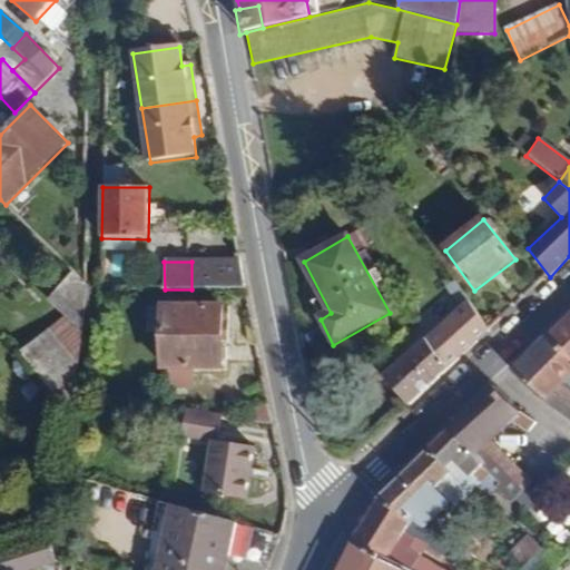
[(245,291),(241,262),(192,262),(192,290),(245,291)]
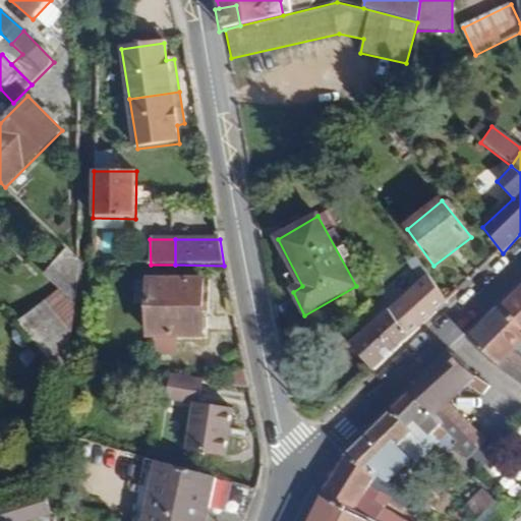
[(75,305),(79,263),(66,249),(42,275),(58,289),(75,305)]
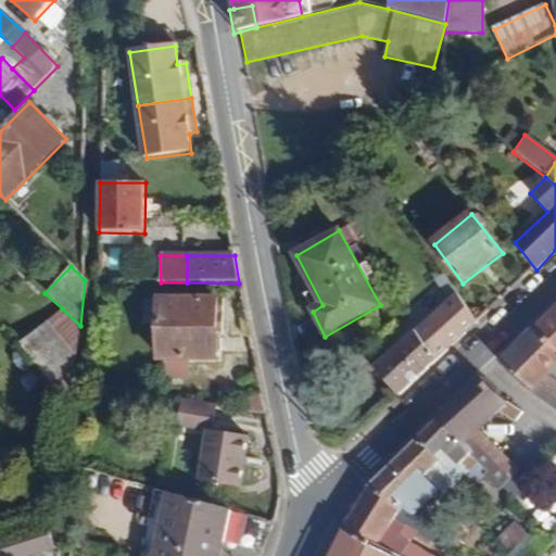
[(477,324),(456,294),(373,366),(399,396),(477,324)]
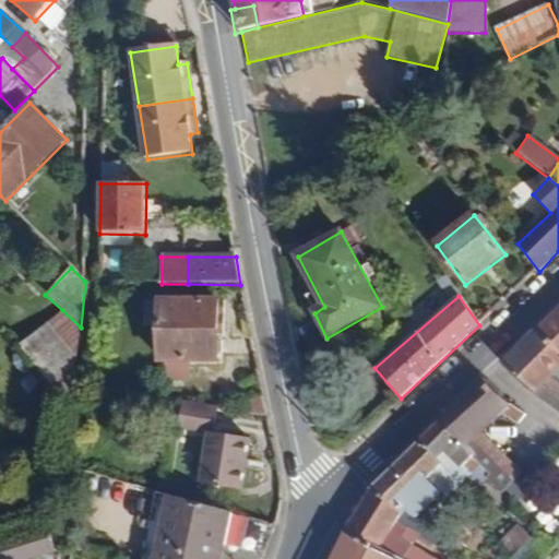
[(218,360),(217,301),(159,301),(161,361),(218,360)]
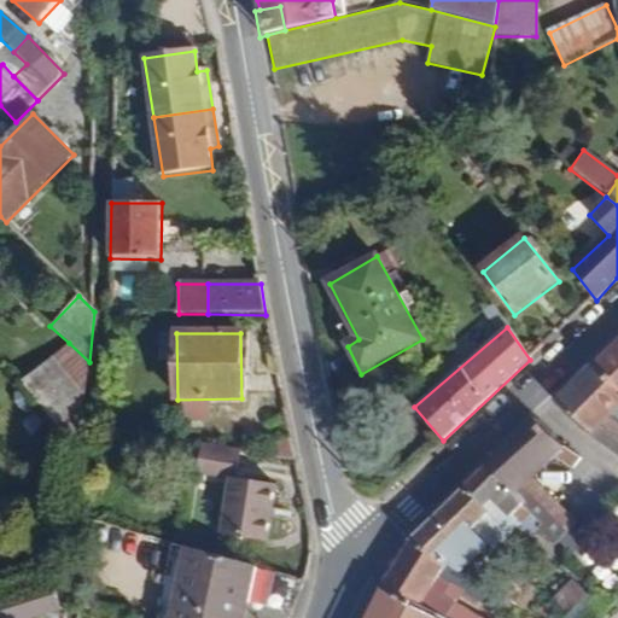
[(617,342),(594,363),(617,386),(617,342)]
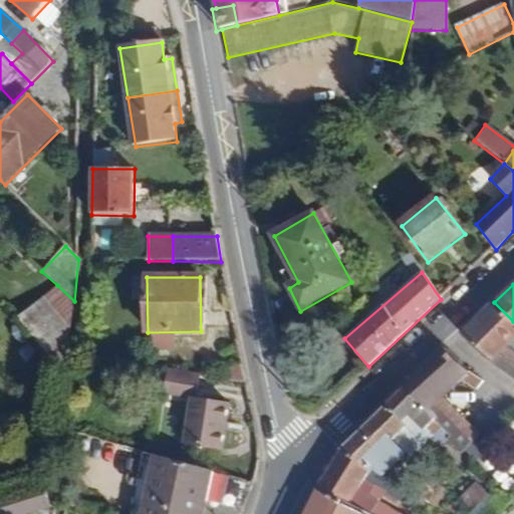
[(74,301),(57,285),(43,297),(70,329),(74,301)]
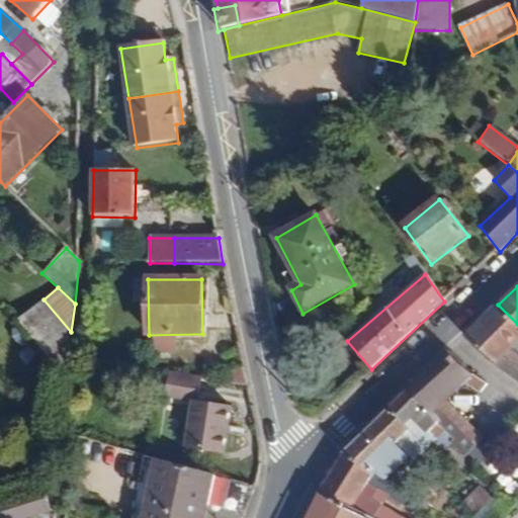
[(68,380),(71,332),(44,299),(17,321),(68,380)]
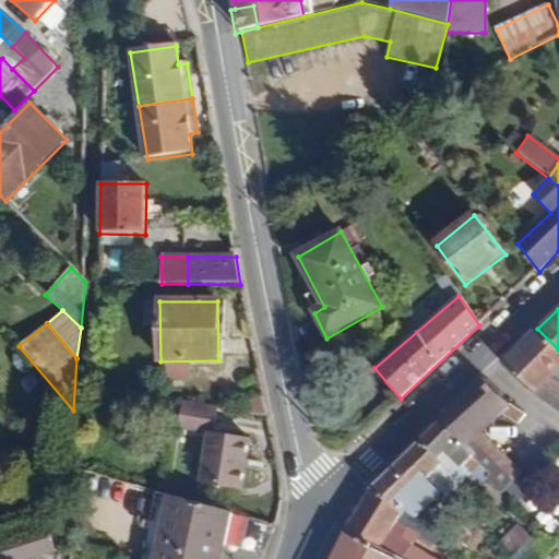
[(558,384),(550,380),(558,371),(558,349),(537,329),(500,365),(558,409),(558,384)]
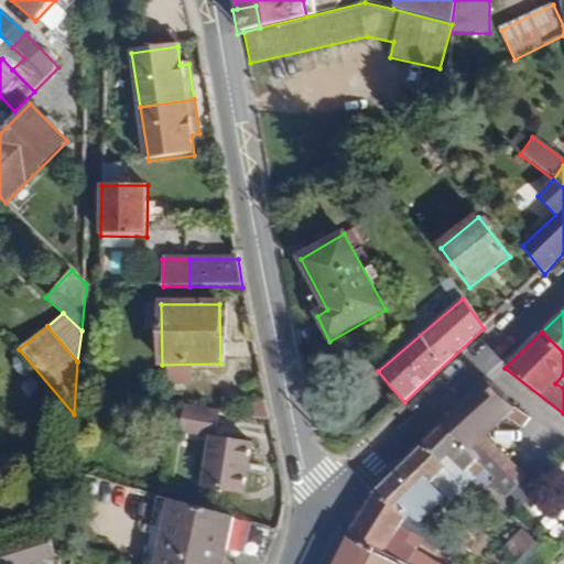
[(531,421),(508,403),(489,383),(459,411),(485,437),(505,418),(521,431),(531,421)]
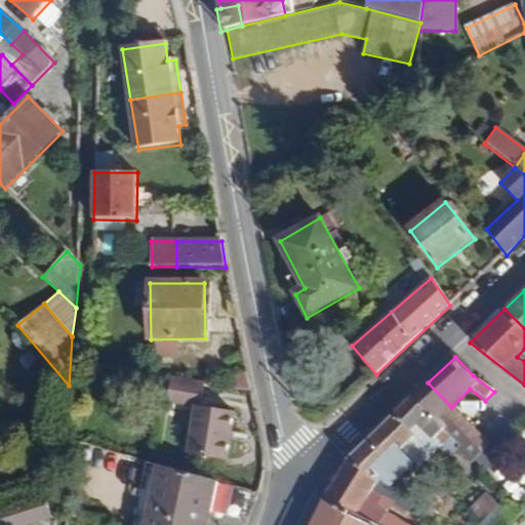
[(203,407),(206,384),(173,378),(170,402),(198,406),(203,407)]
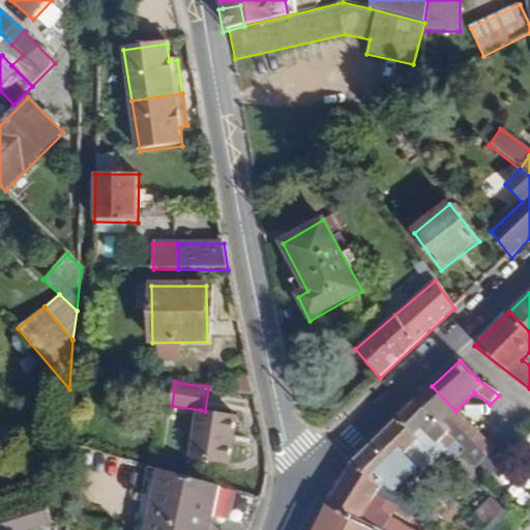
[(495,449),(455,411),(432,386),(351,465),(394,492),(416,470),(403,454),(417,441),(412,436),(421,427),(437,441),(447,431),(466,448),(462,452),(476,469),(492,451),(495,449)]
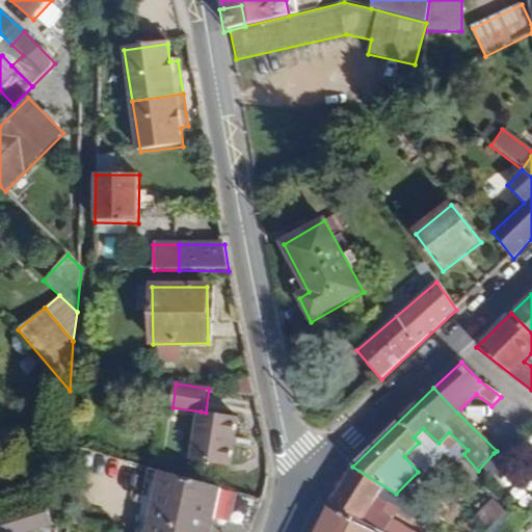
[(233,467),(240,419),(206,413),(201,411),(194,460),(233,467)]
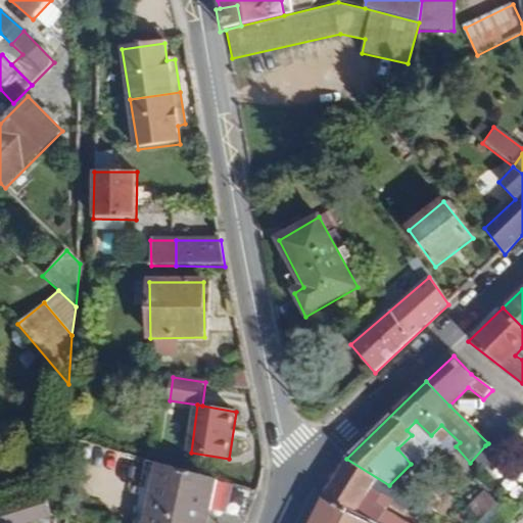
[(416,469),(440,445),(431,435),(416,421),(407,430),(412,435),(397,448),(411,464),(416,469)]
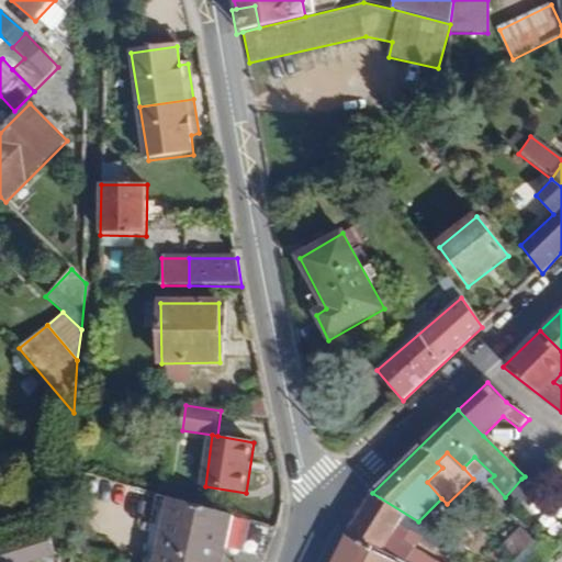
[(510,504),(529,484),(521,479),(505,497),(510,504)]
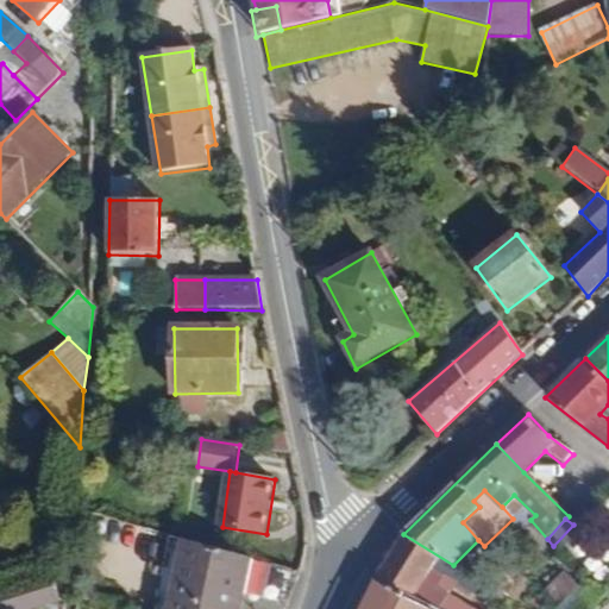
[(559,553),(579,531),(573,525),(553,546),(559,553)]
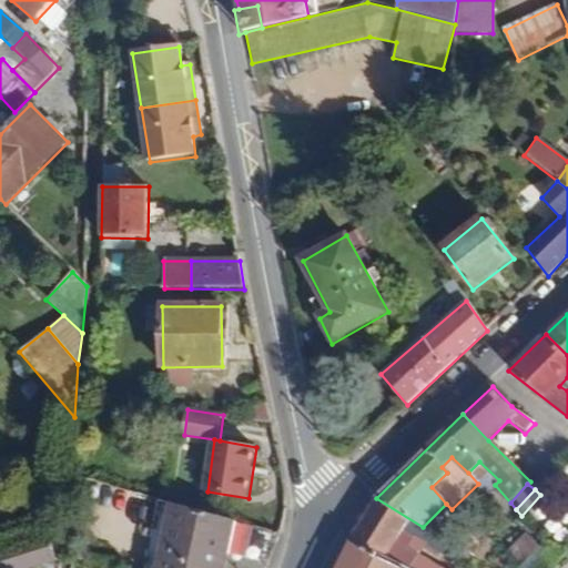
[(454,546),(423,527),(376,498),(364,517),(350,539),(401,567),(435,567),(426,563),(405,550),(414,536),(445,558),(454,546)]
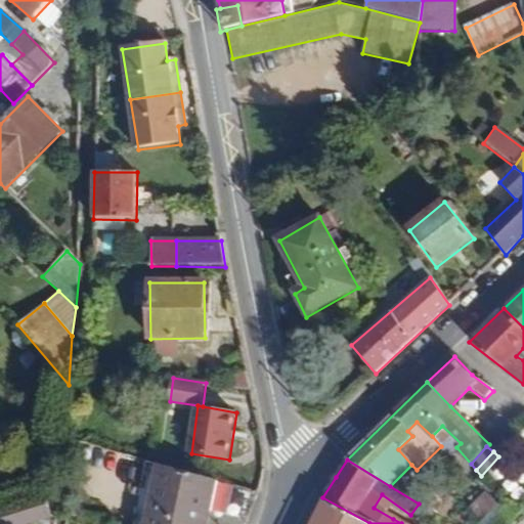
[(210,523),(219,482),(156,465),(142,523),(210,523)]
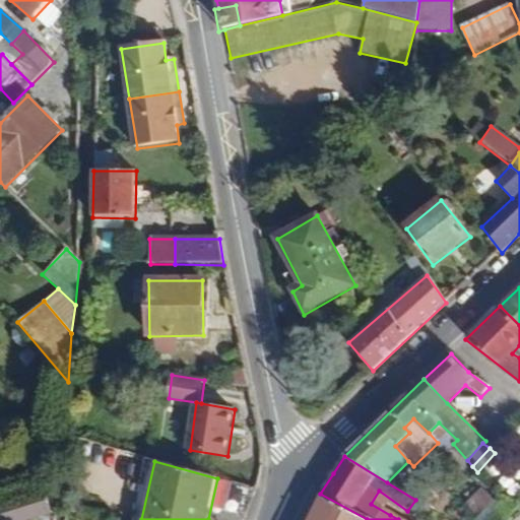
[(0,519),(28,519),(51,512),(44,489),(0,502),(0,519)]
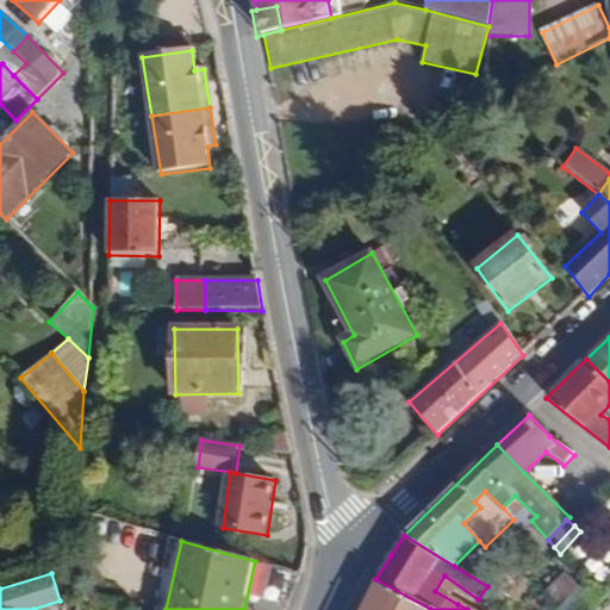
[(593,609),(597,607),(564,574),(542,596),(554,609),(559,609),(564,608),(565,609),(593,609)]
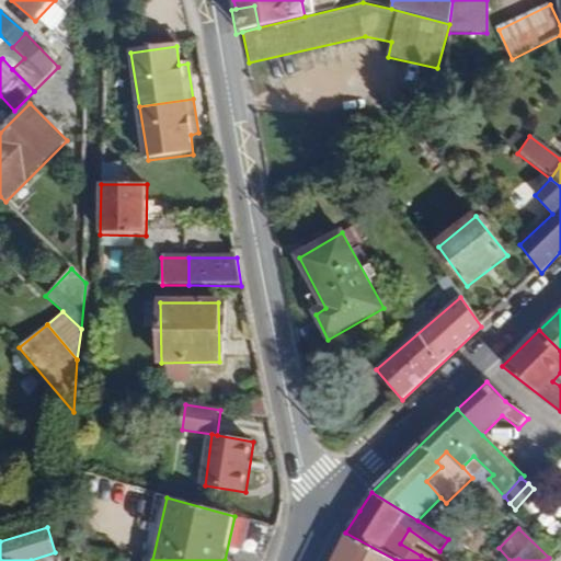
[(396,560),(345,533),(331,560),(396,560)]
